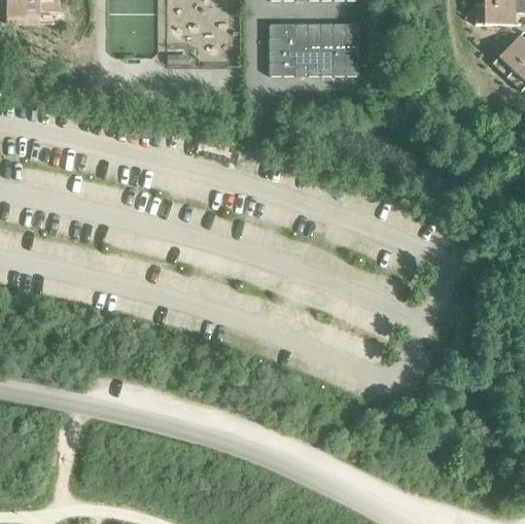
[(1,0),(1,10),(6,10),(6,23),(40,23),(40,9),(60,9),(60,0),(1,0)]
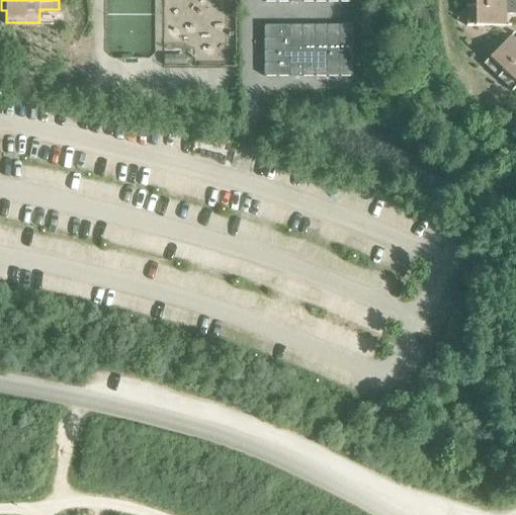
[(515,2),(476,3),(477,23),(506,23),(506,11),(515,11),(515,2)]
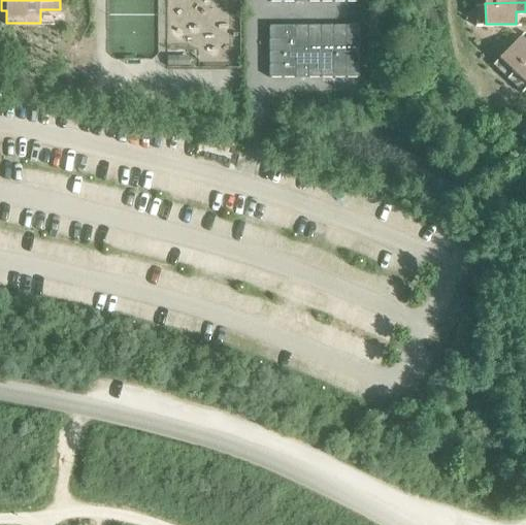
[(360,24),(269,24),(269,75),(360,75),(360,24)]
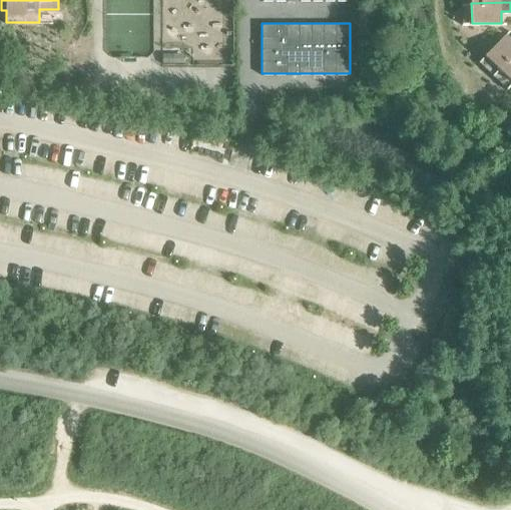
[(485,54),(500,68),(510,56),(510,38),(506,33),(485,54)]
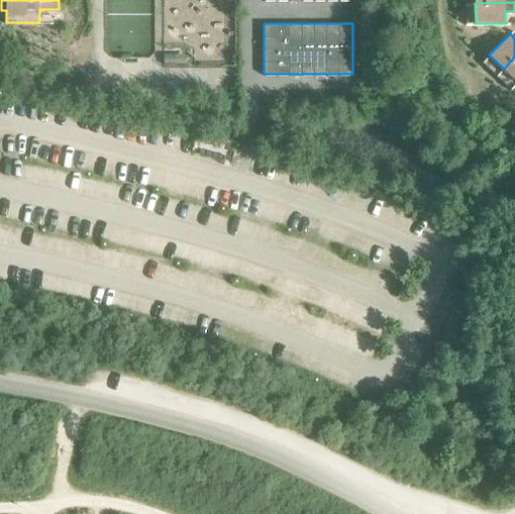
[(514,57),(504,69),(514,80),(514,57)]
